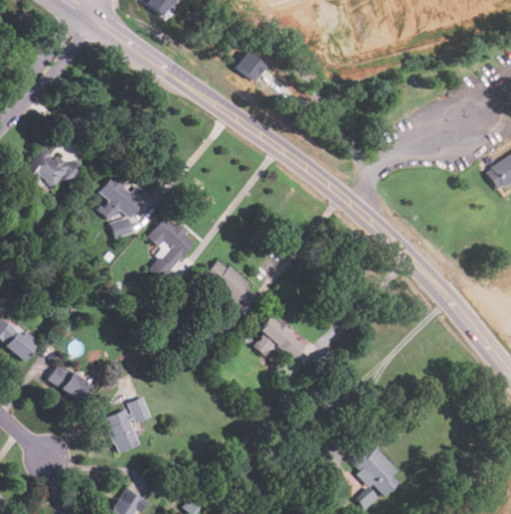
[(147,0),(146,2),(163,16),(176,0),(147,0)]
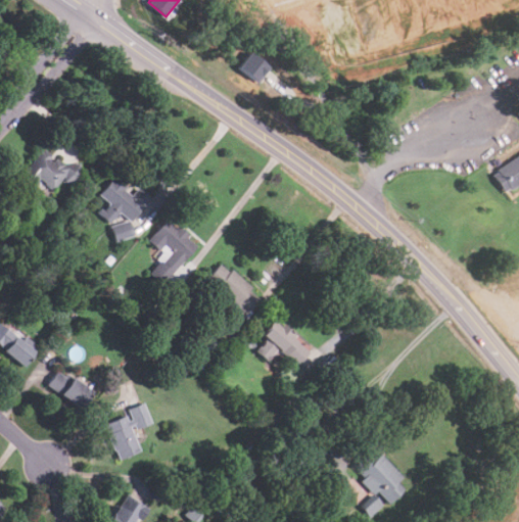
[(181,8),(173,5),(169,18),(176,20),(181,8)]
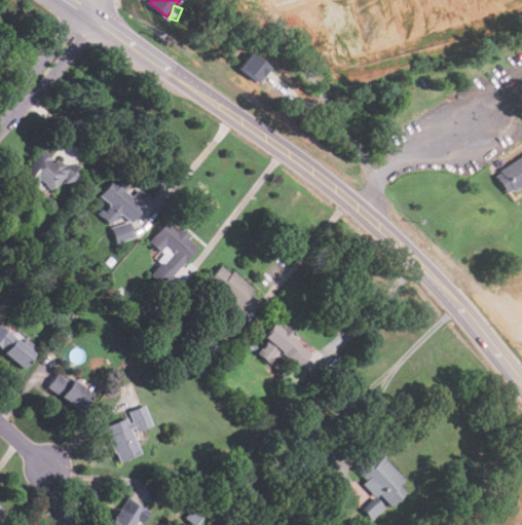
[(241,68),(260,83),(273,67),(254,51),(241,68)]
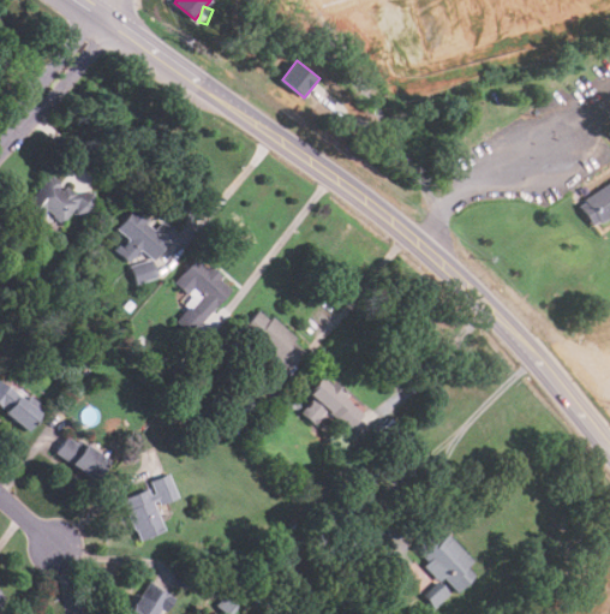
[(54,172),(22,213),(37,225),(48,210),(65,224),(77,208),(89,218),(99,206),(54,172)]
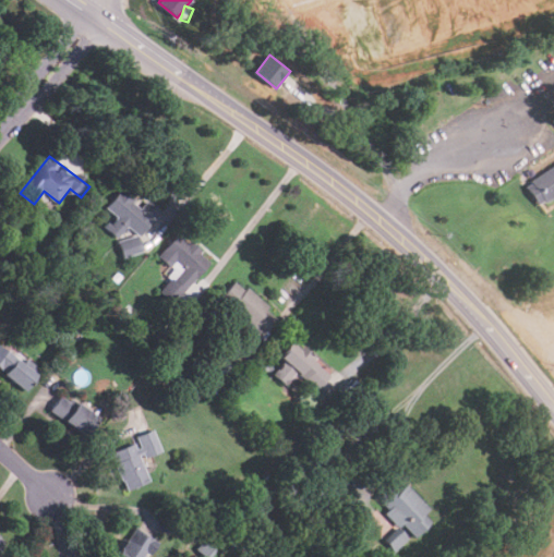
[(553,168),(527,184),(540,205),(553,196),(553,168)]
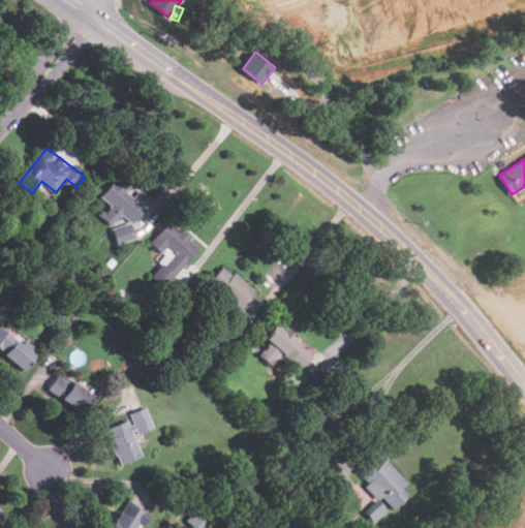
[(101,197),(113,207),(102,217),(113,226),(123,216),(128,221),(115,236),(125,245),(135,233),(130,227),(154,202),(142,190),(135,196),(118,180),(101,197)]
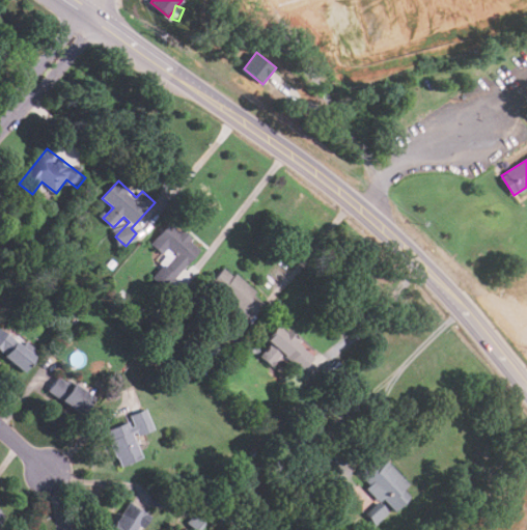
[(167,257),(162,265),(177,278),(202,249),(172,222),(153,245),(167,257)]
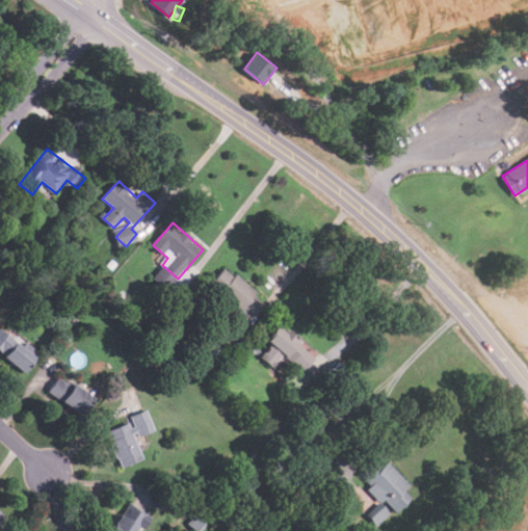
[(212,286),(253,319),(267,301),(227,268),(212,286)]
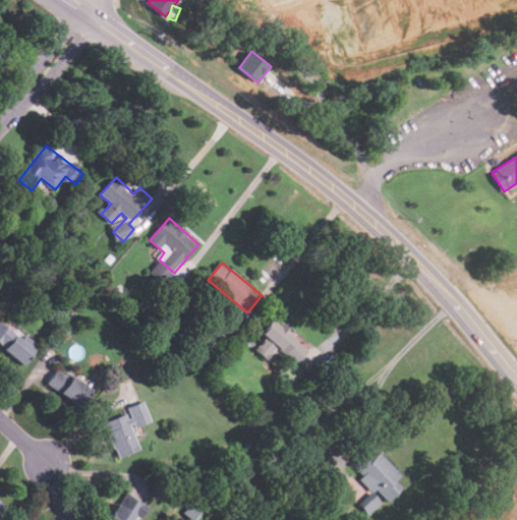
[(262,334),(268,339),(257,350),(268,359),(278,347),(298,365),(311,350),(275,319),(262,334)]
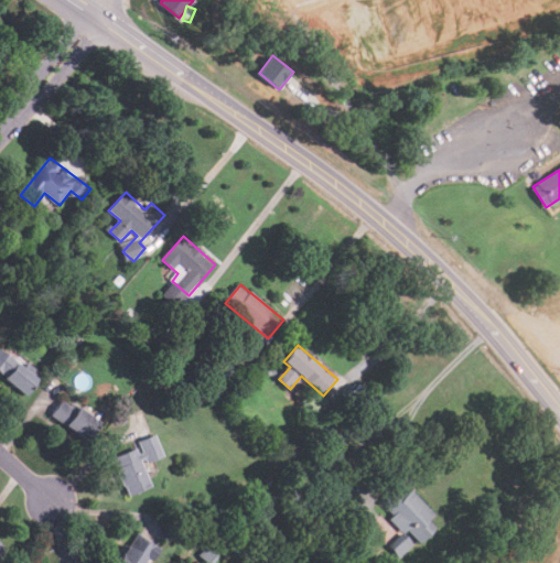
[(0,349),(0,374),(25,397),(40,381),(1,348),(0,349)]
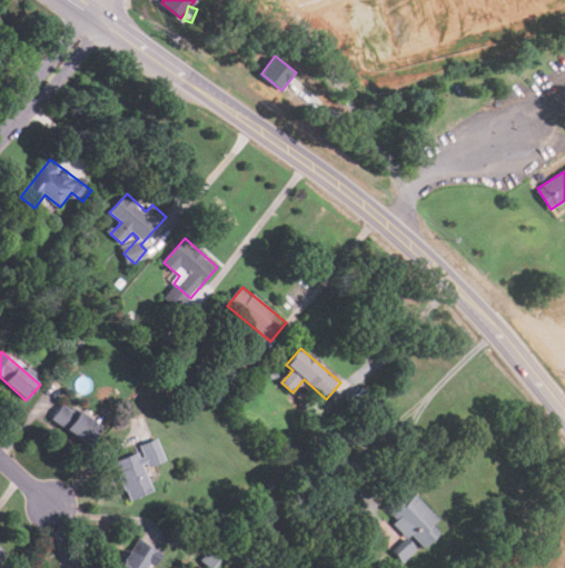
[(89,445),(102,427),(66,401),(53,419),(89,445)]
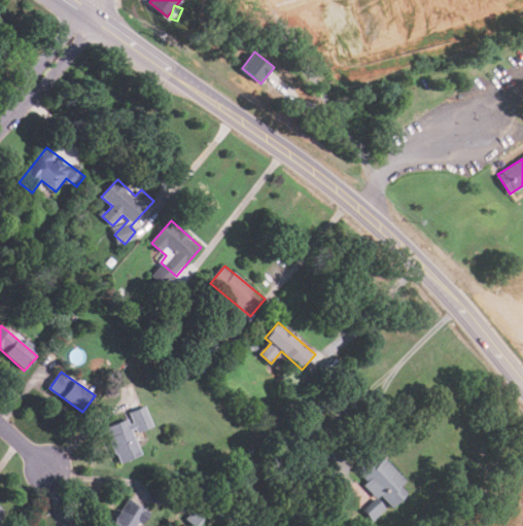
[(120,464),(143,456),(136,433),(154,427),(147,407),(130,413),(132,418),(107,426),(120,464)]
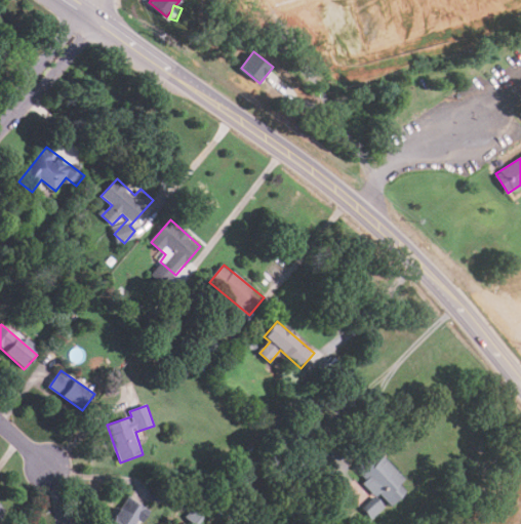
[(355,471),(379,496),(382,495),(392,507),(407,491),(401,485),(406,480),(385,456),(378,461),(372,454),(355,471)]
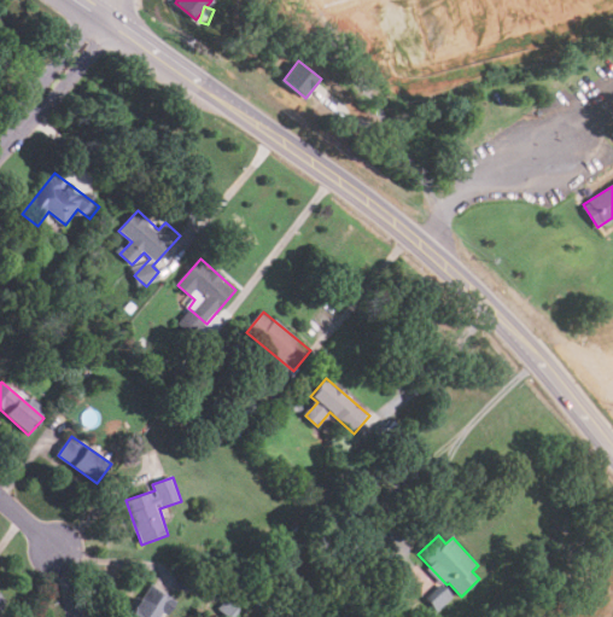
[(161,616),(174,598),(151,583),(128,616),(161,616)]
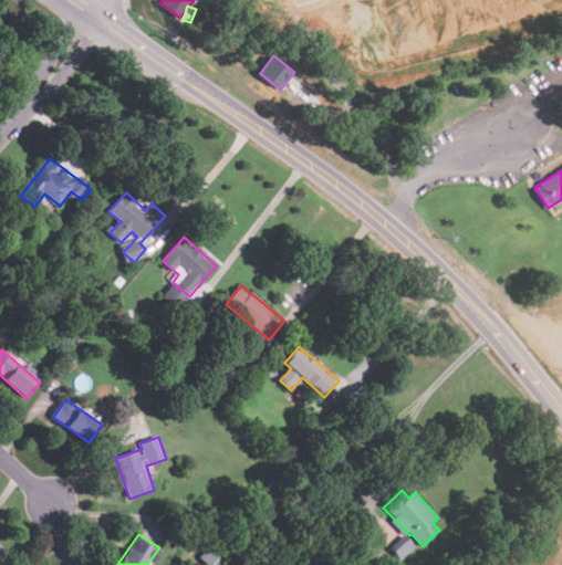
[(394,550),(403,560),(417,547),(408,537),(394,550)]
